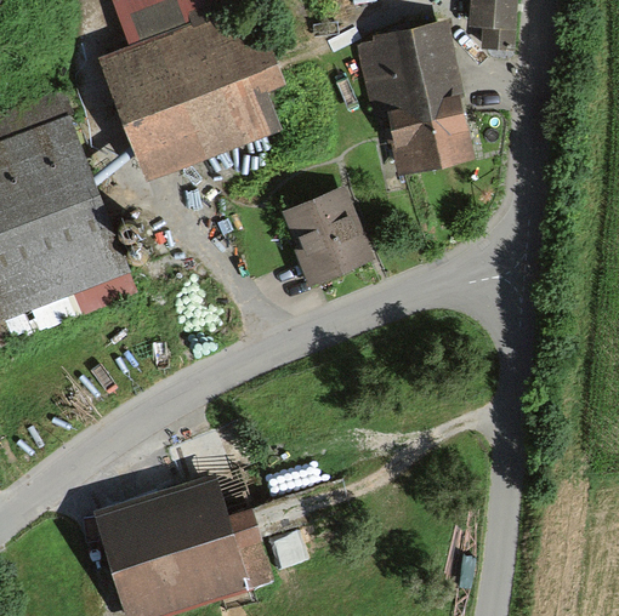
[(109,0),(129,49),(98,60),(145,182),(276,132),(261,96),(284,87),(266,40),(250,46),(233,0),(109,0)]
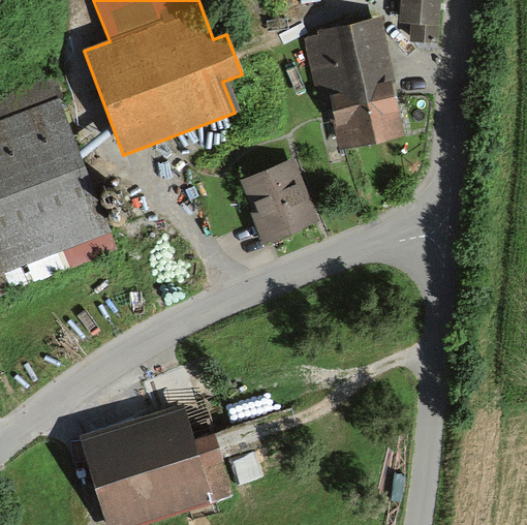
[(399,0),(398,22),(408,22),(407,40),(437,42),(439,0),(399,0)]
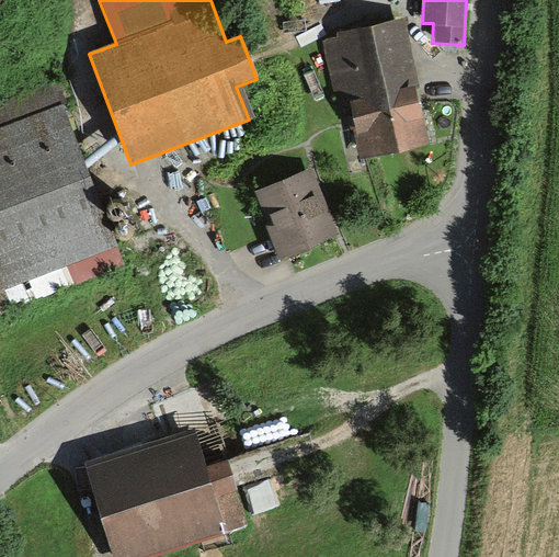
[(405,20),(321,38),(335,105),(348,103),(360,160),(431,145),(405,20)]
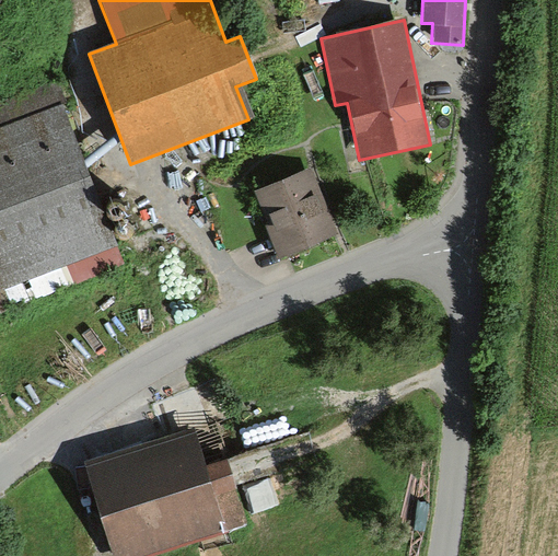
[(60,103),(0,126),(0,284),(114,239),(60,103)]
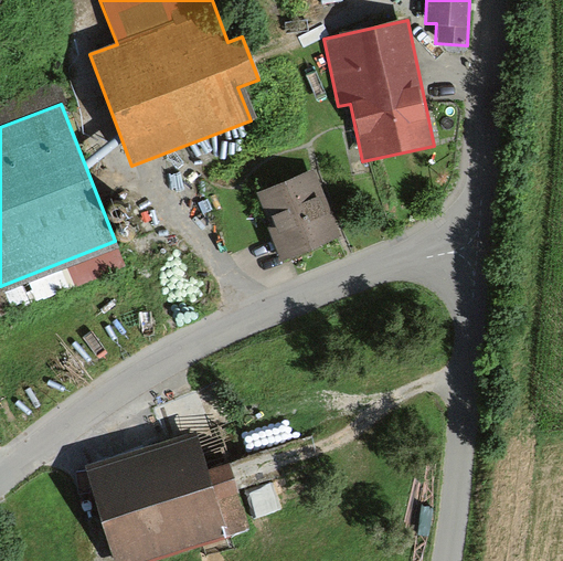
[(315,169),(257,190),(282,257),(339,235),(325,196),(315,169)]
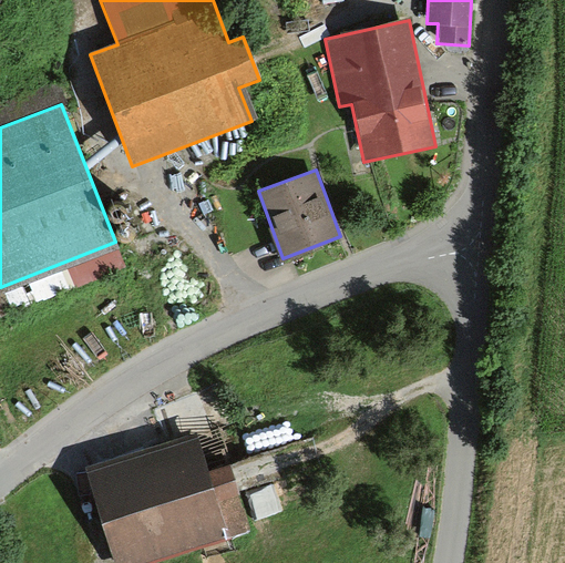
[(196,429),(85,463),(115,562),(131,562),(224,535),(223,532),(247,525),(226,459),(207,464),(196,429)]
